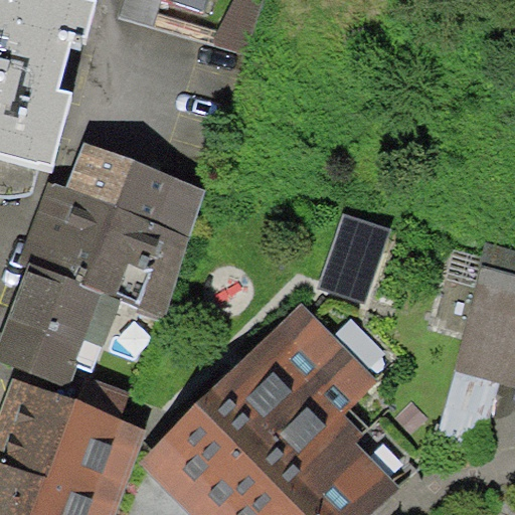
[(98,0),(96,0),(0,0),(0,153),(51,168),(72,92),(59,88),(72,39),(86,42),(98,0)]
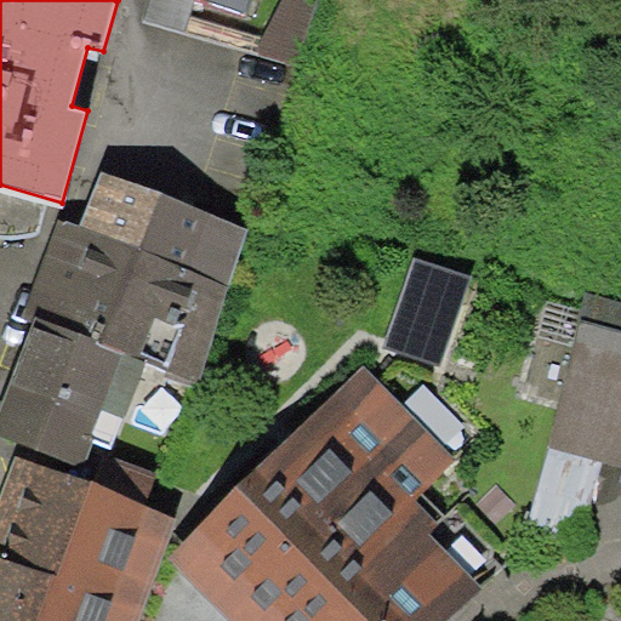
[(201,0),(244,15),(248,0),(201,0)]
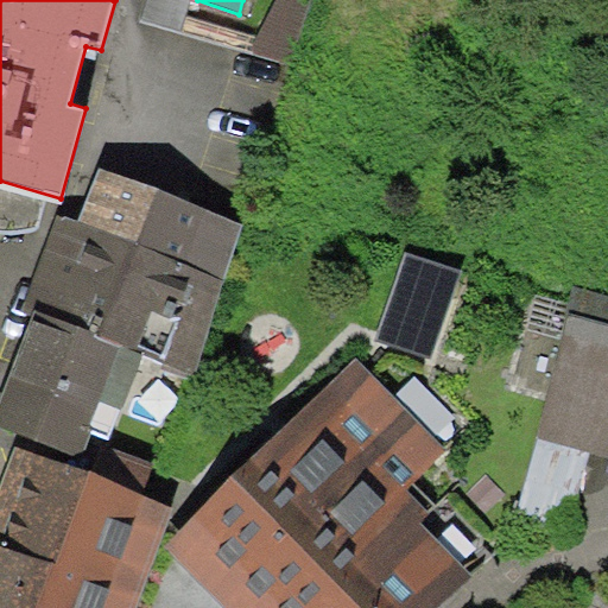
[(247,227),(97,166),(76,220),(58,213),(20,306),(35,312),(143,355),(189,374),(247,227)]
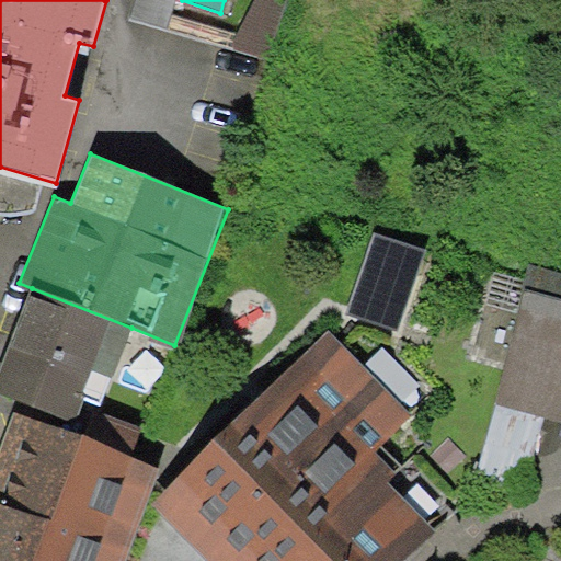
[(371,232),(346,313),(401,330),(426,249),(371,232)]
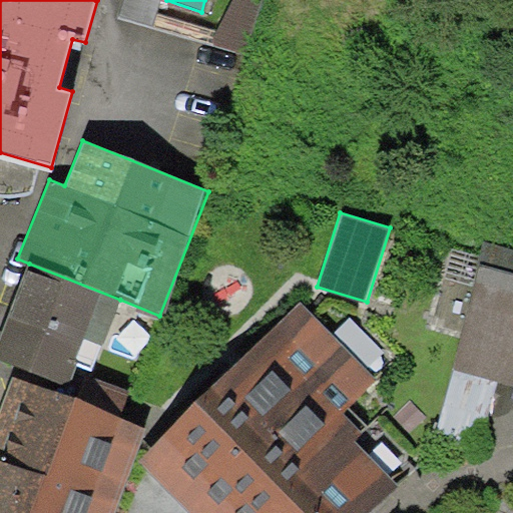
[(512,249),(483,242),(477,266),(512,274),(512,249)]
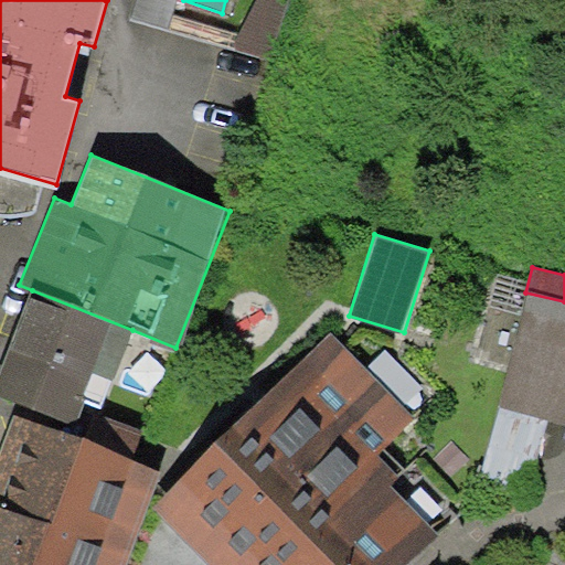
[(132,330),(32,290),(0,371),(0,396),(75,426),(85,400),(103,406),(132,330)]
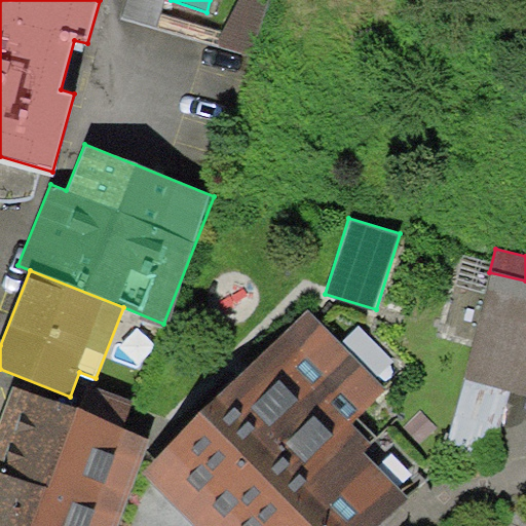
[(525,280),(489,272),(464,377),(511,388),(525,391),(525,280)]
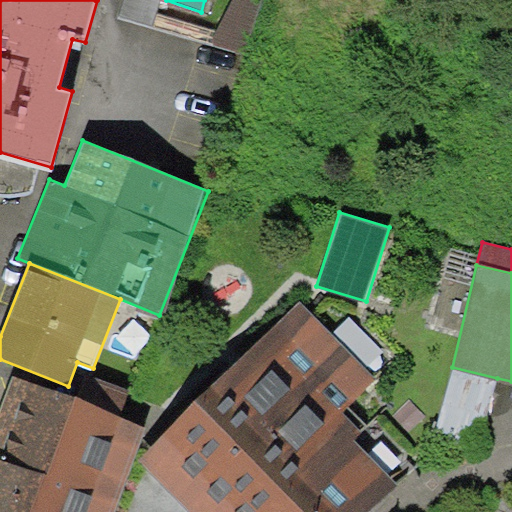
[(375,380),(298,303),(140,462),(190,511),(373,511),(413,472),(348,407),(375,380)]
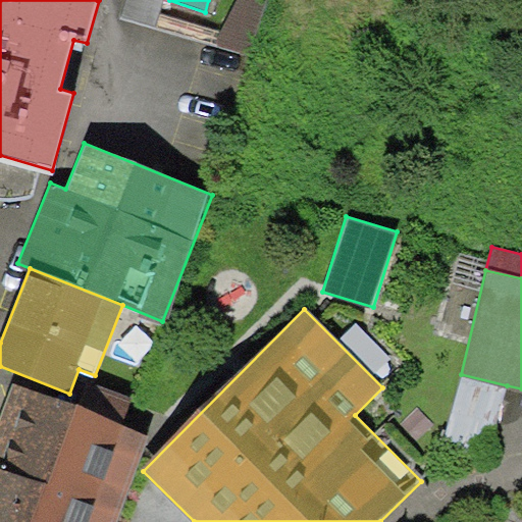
[(490,451),(507,385),(461,374),(445,438),(490,451)]
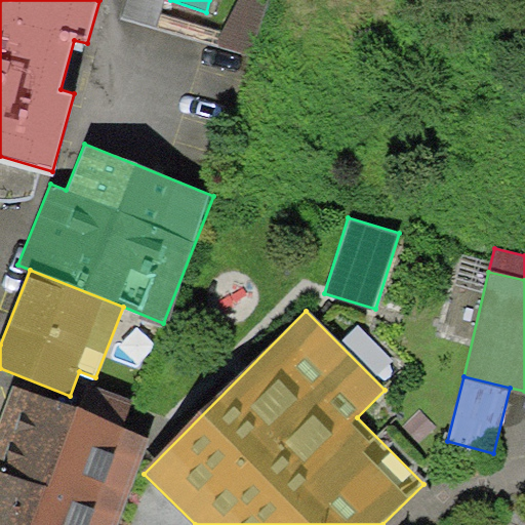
[(0,524),(34,524),(76,405),(11,382),(0,415),(0,524)]
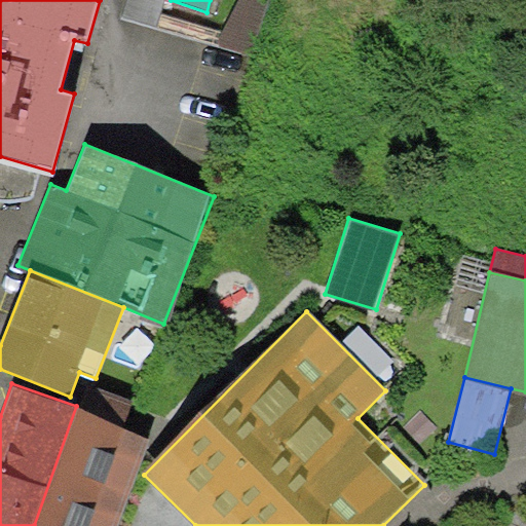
[(117,525),(148,437),(76,406),(34,525),(117,525)]
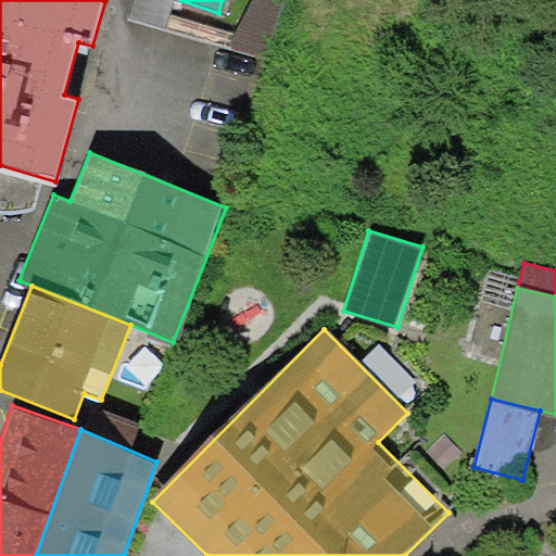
All buildings are outlined.
